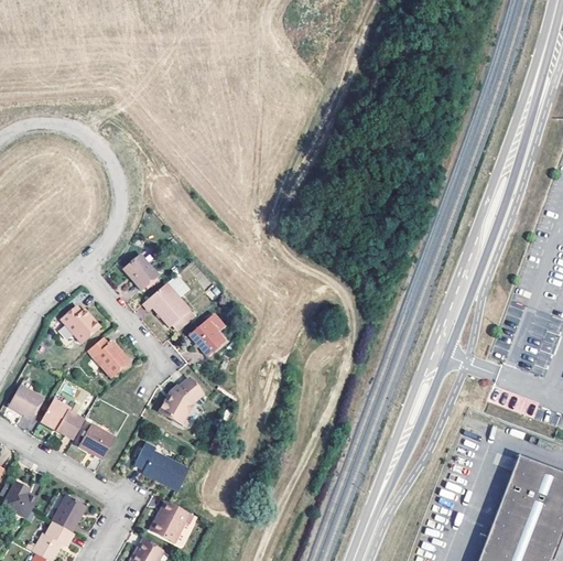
[(158,277),(139,255),(121,269),(140,291),(158,277)]
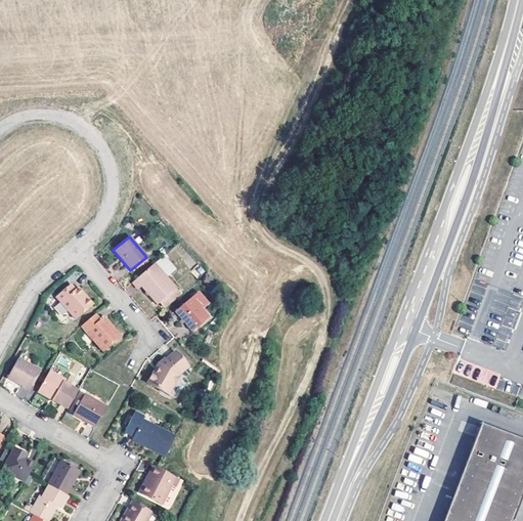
[(156,261),(169,276),(177,269),(165,254),(156,261)]
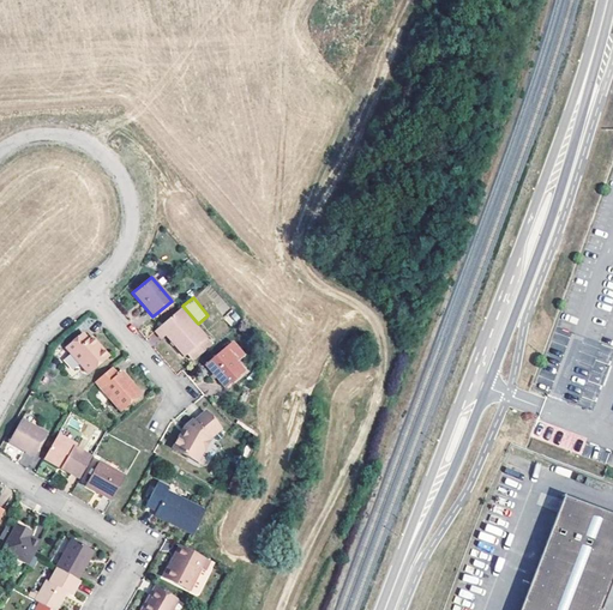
[(182,306),(158,327),(164,336),(168,333),(184,354),(186,351),(203,337),(206,334),(198,324),(182,306)]
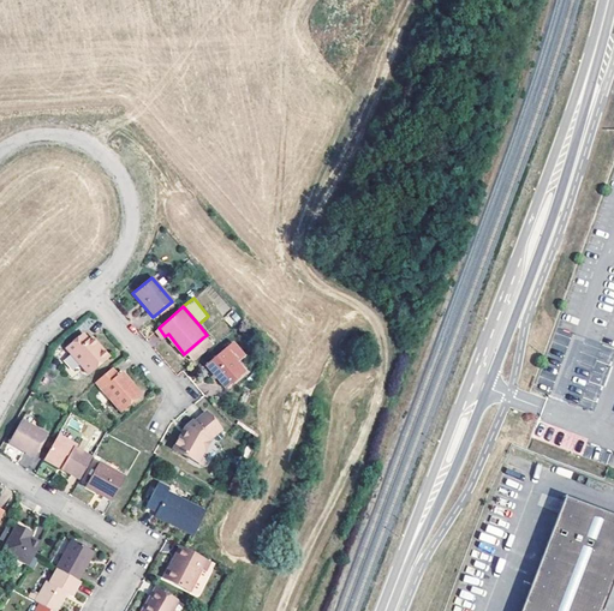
[(232,306),(222,315),(230,323),(239,315),(232,306)]
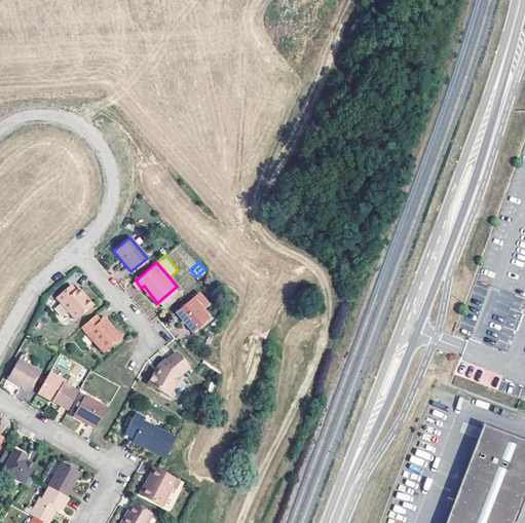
[(83,297),(78,291),(72,284),(59,296),(77,318),(94,303),(87,294),(83,297)]
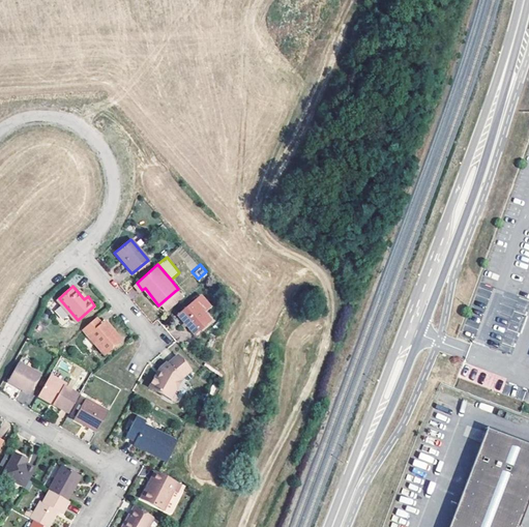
[(84,299),(88,296),(82,290),(79,293),(84,299)]
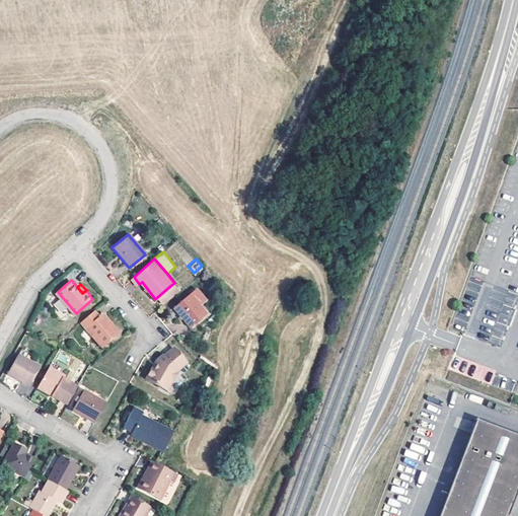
[(175,289),(171,285),(157,297),(161,301),(175,289)]
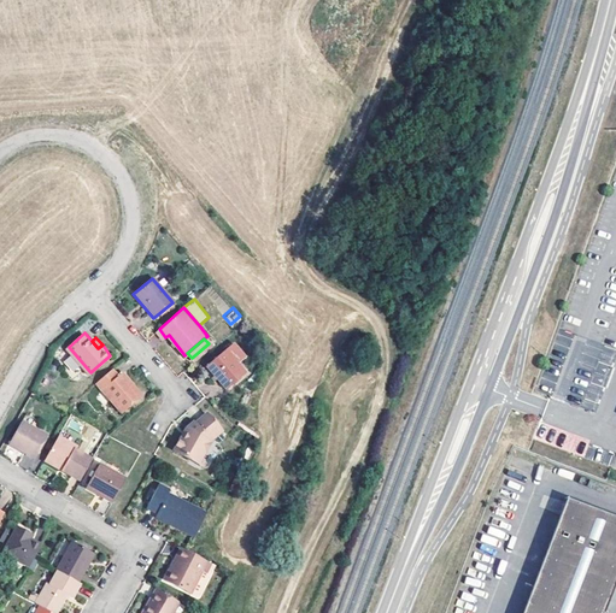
[(229,348),(242,363),(250,355),(238,341),(229,348)]
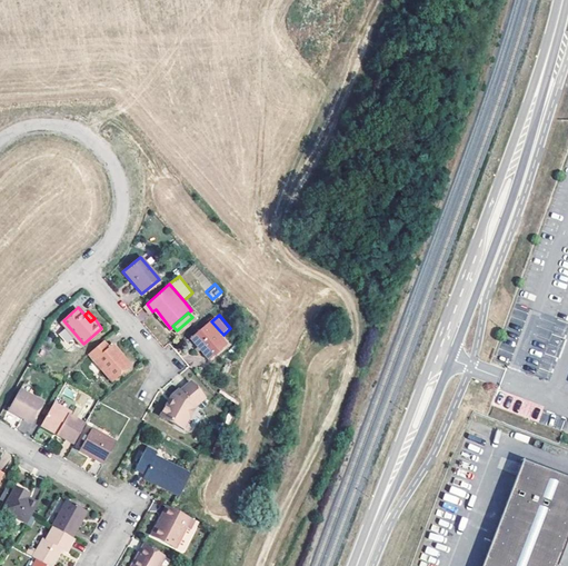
[(223,335),(211,321),(192,337),(210,359),(230,343),(223,335)]
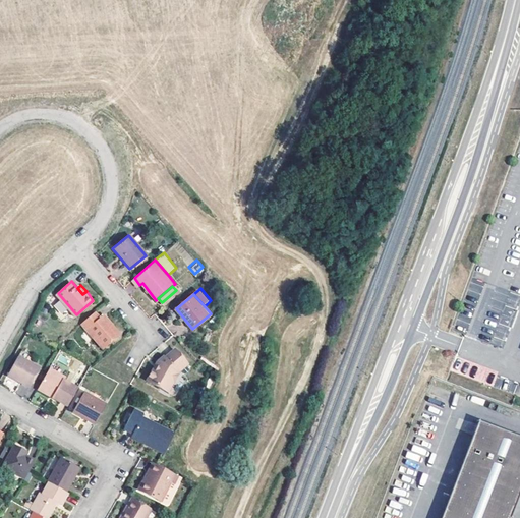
[(103,315),(97,309),(82,322),(106,347),(122,332),(106,313),(103,315)]
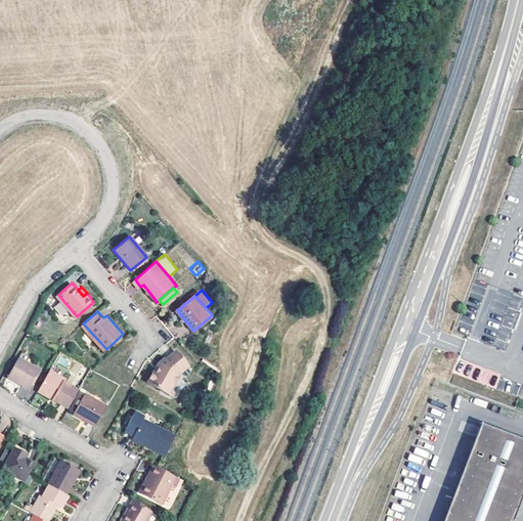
[(188,364),(176,349),(163,361),(157,373),(154,371),(147,382),(168,394),(180,374),(188,364)]
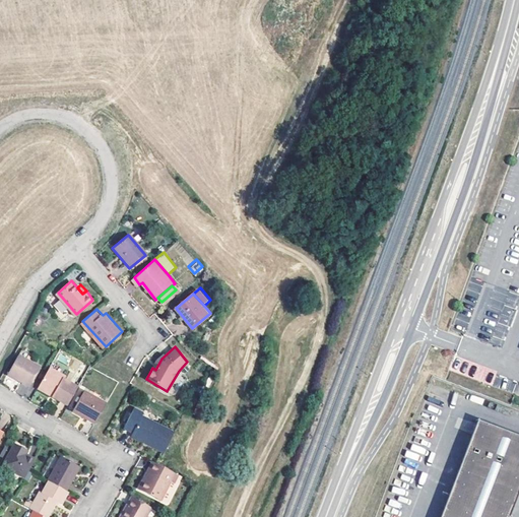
[(41,367),(18,354),(8,372),(29,385),(41,367)]
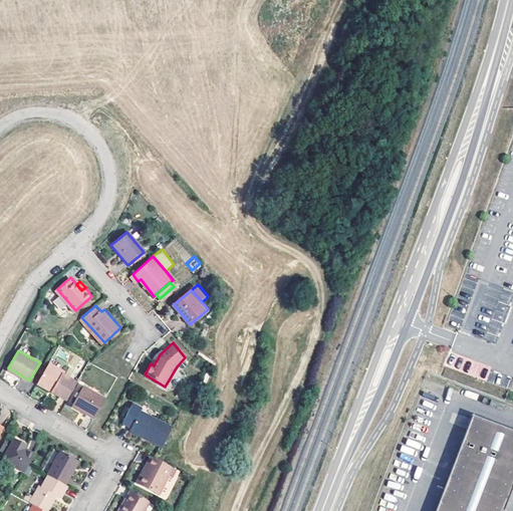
[(64,371),(49,362),(39,379),(54,389),(52,394),(65,401),(76,382),(62,373),(64,371)]
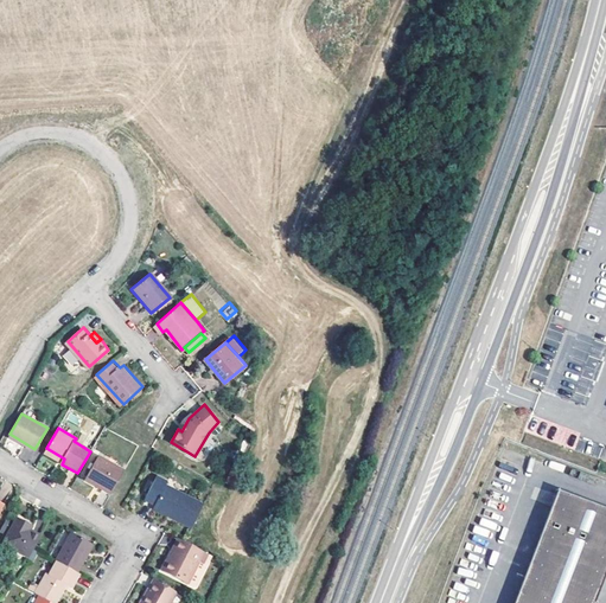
[(43,453),(62,464),(64,459),(46,448),(43,453)]
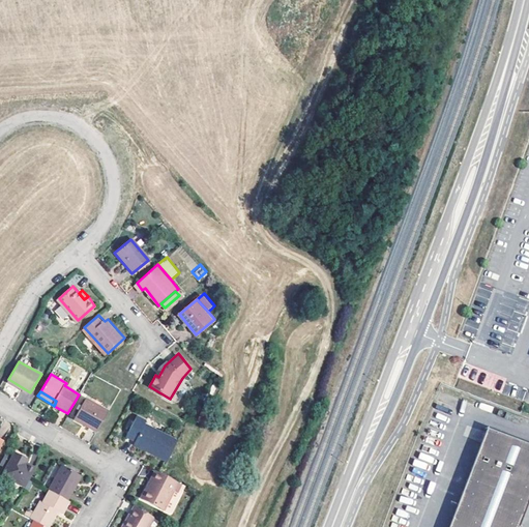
[(75,417),(96,431),(109,411),(86,399),(75,417)]
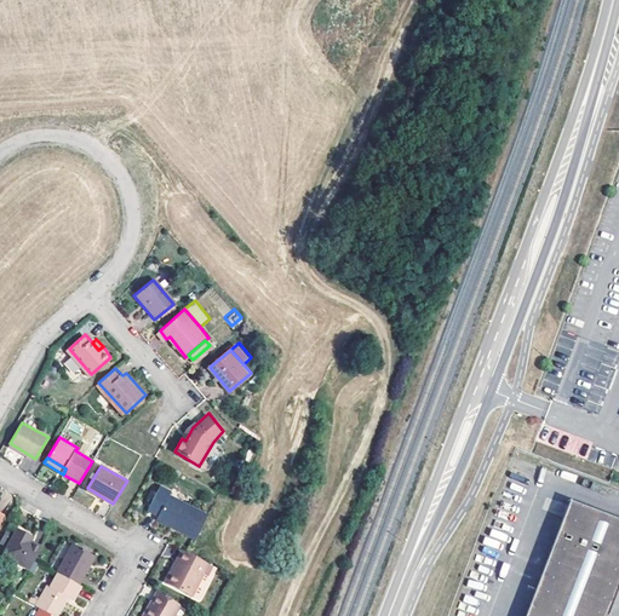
[(179,530),(195,537),(207,513),(171,495),(172,491),(160,487),(149,510),(181,527),(179,530)]
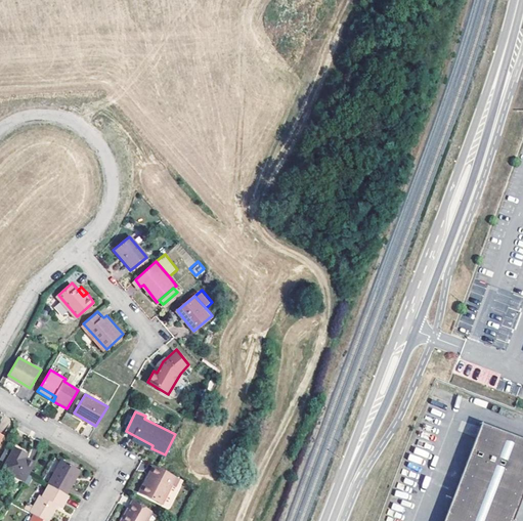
[(509,520),(522,483),(522,440),(477,424),(440,520),(509,520)]
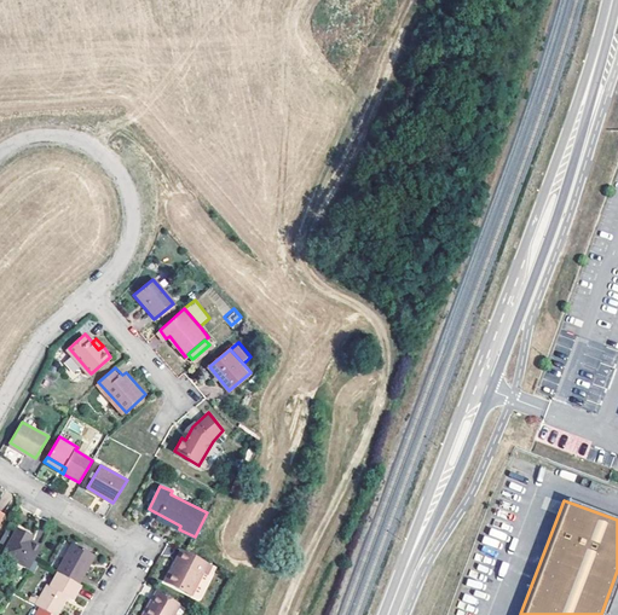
[(6,522),(0,535),(0,538),(6,540),(12,526),(6,522)]
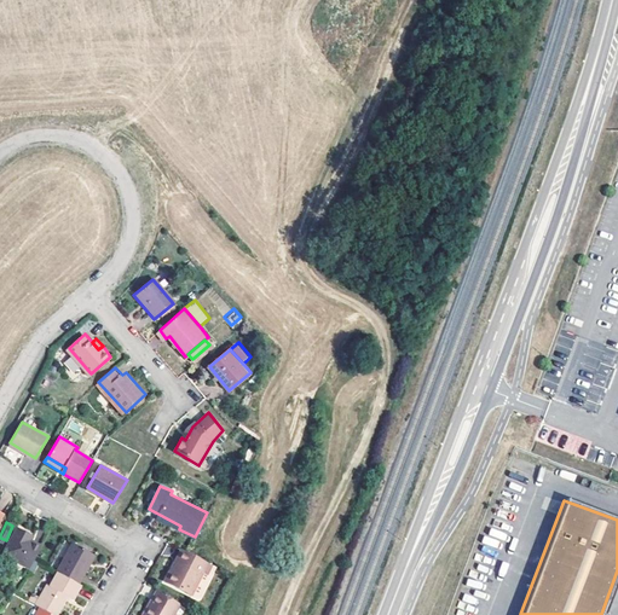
[(4,555),(28,569),(28,570),(35,557),(41,547),(27,539),(28,535),(18,529),(4,555)]
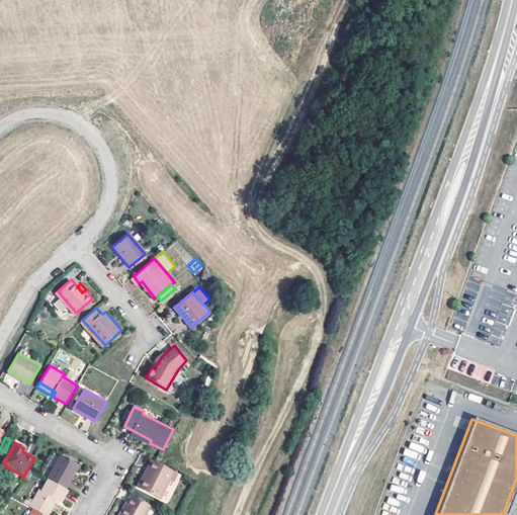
[(50,479),(66,488),(80,463),(62,453),(48,478),(50,479)]
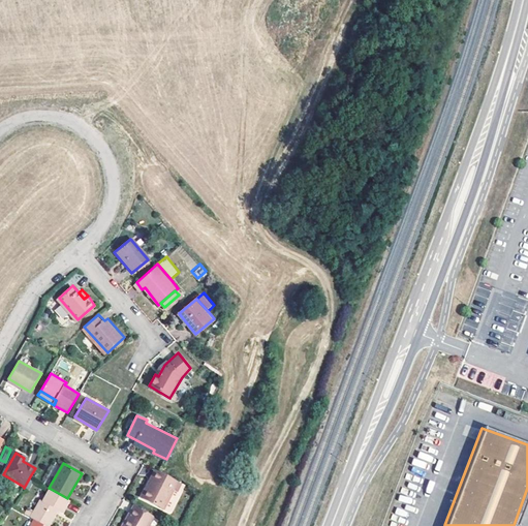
[(177,489),(179,490),(183,482),(166,473),(161,470),(152,489),(149,488),(144,497),(165,508),(177,489)]
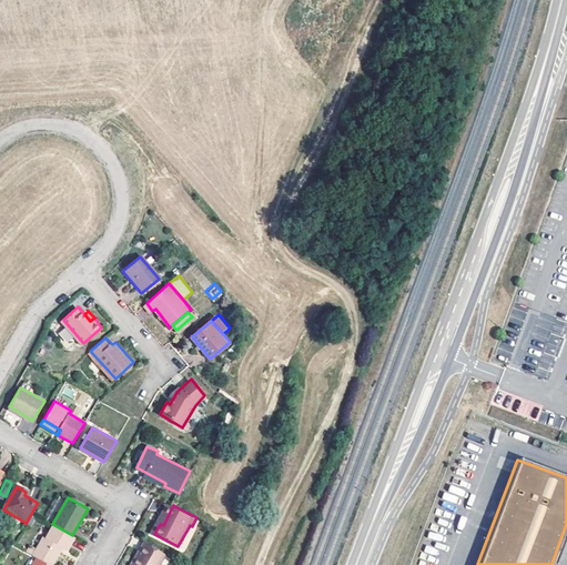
[(72,535),(54,525),(47,537),(44,536),(37,551),(34,554),(37,556),(52,564),(62,546),(68,548),(74,536),(72,535)]
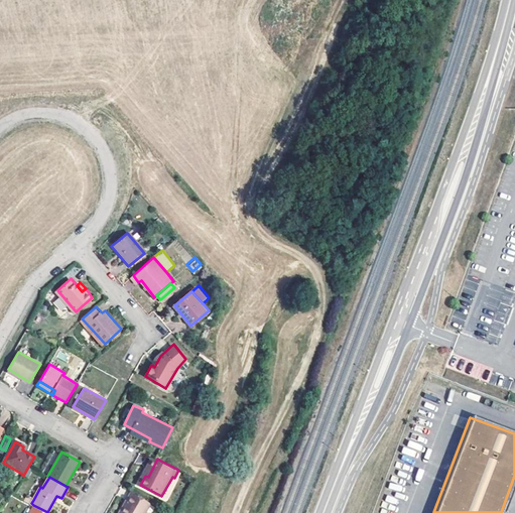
[(151,503),(132,492),(120,512),(145,512),(147,511),(151,503)]
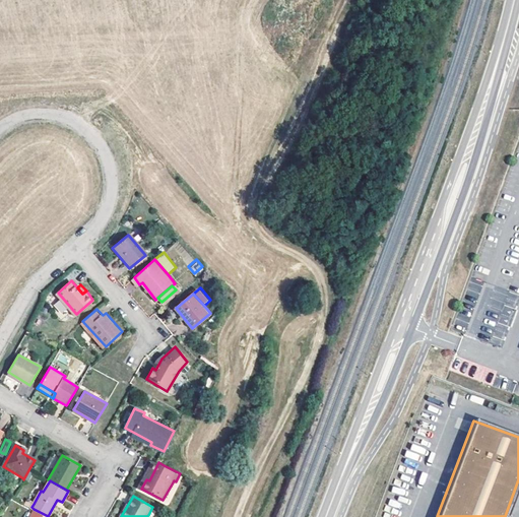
All buildings are outlined.
